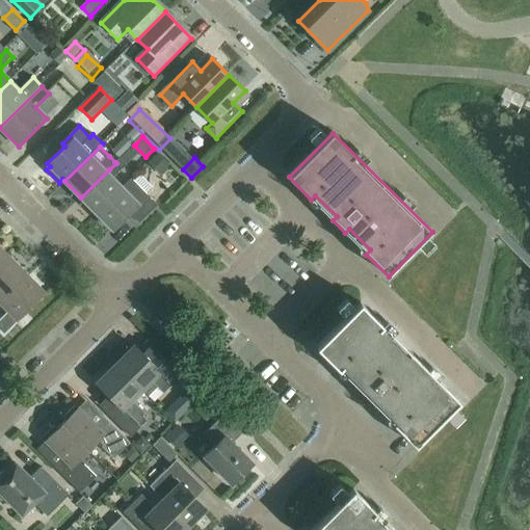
[(81,197),(98,214),(124,188),(123,188),(113,179),(127,165),(120,158),(115,162),(116,163),(109,169),(81,197)]
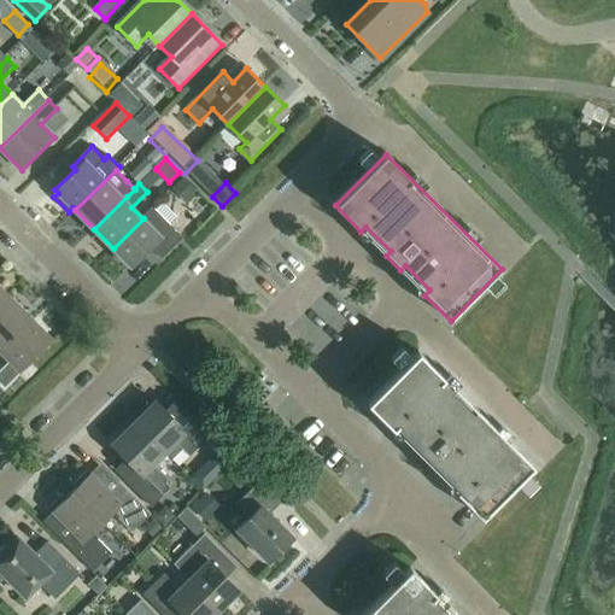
[(144,218),(113,249),(133,269),(152,250),(163,259),(183,239),(153,208),(142,218),(144,218)]
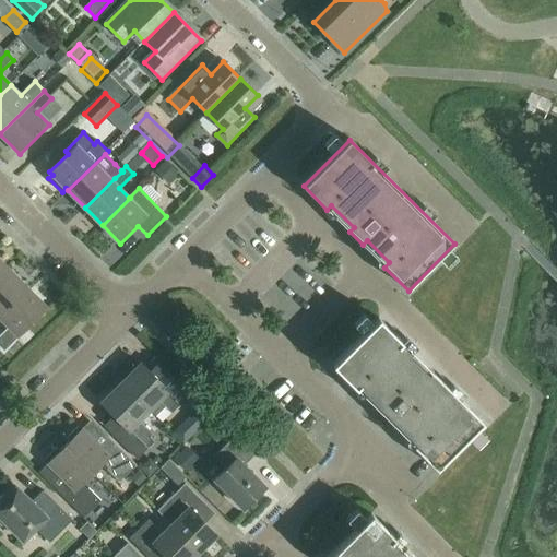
[(0,281),(11,271),(0,259),(0,281)]
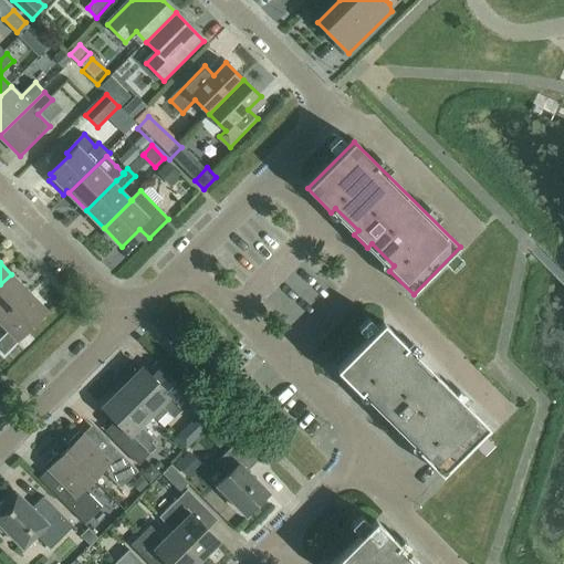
[(0,323),(30,293),(11,274),(0,284),(0,323)]
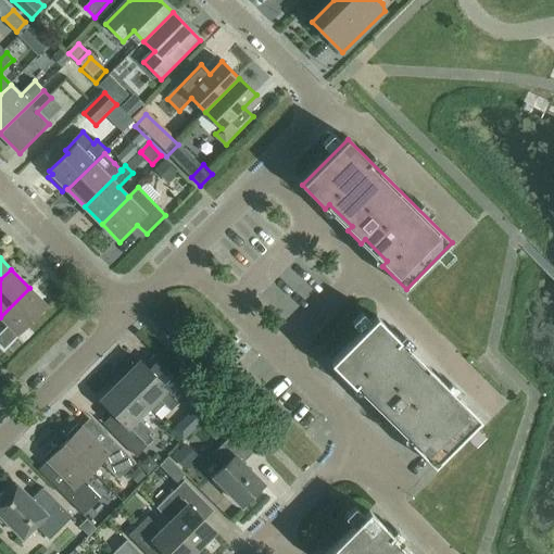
[(29,288),(0,317),(9,327),(0,335),(0,345),(5,351),(19,337),(20,337),(49,307),(29,288)]
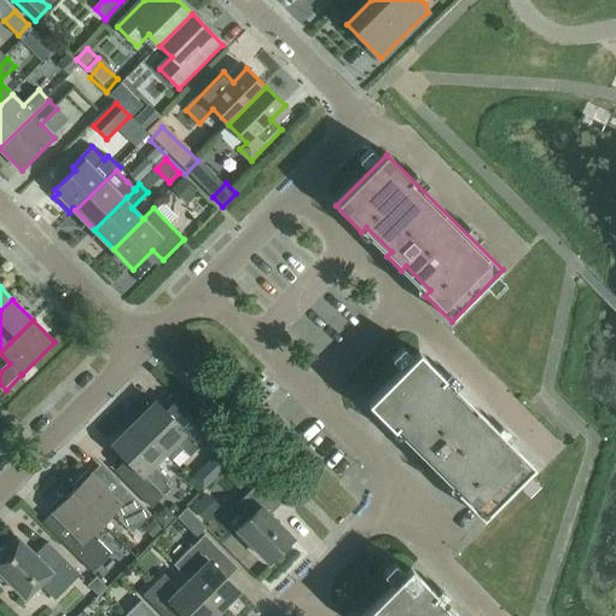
[(535,468),(419,353),(368,404),(394,430),(399,425),(424,449),(419,454),(434,469),(439,464),(463,488),(458,493),(484,519),(535,468)]
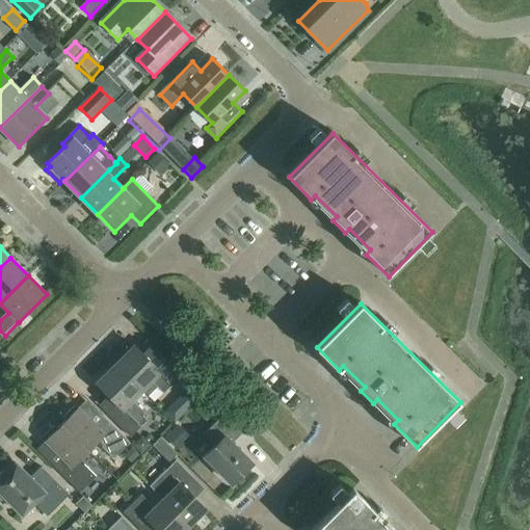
[(116,365),(142,391),(149,397),(158,388),(164,394),(183,376),(148,341),(138,350),(135,346),(116,365)]
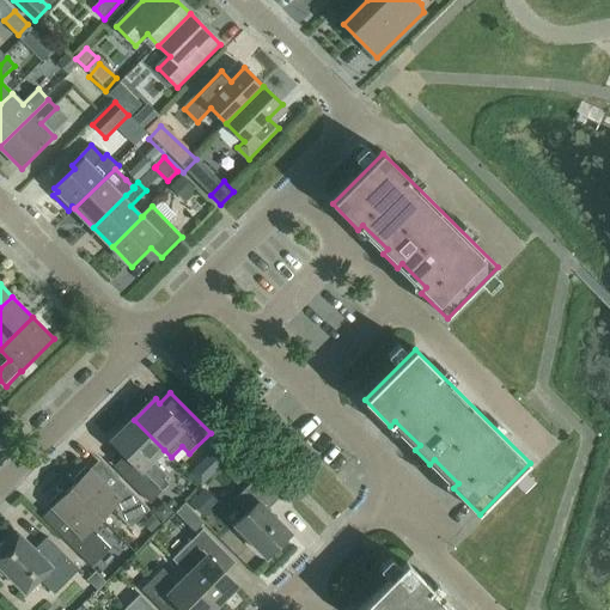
[(153,461),(164,450),(134,420),(113,441),(133,463),(121,474),(151,504),(171,485),(165,479),(168,476),(153,461)]
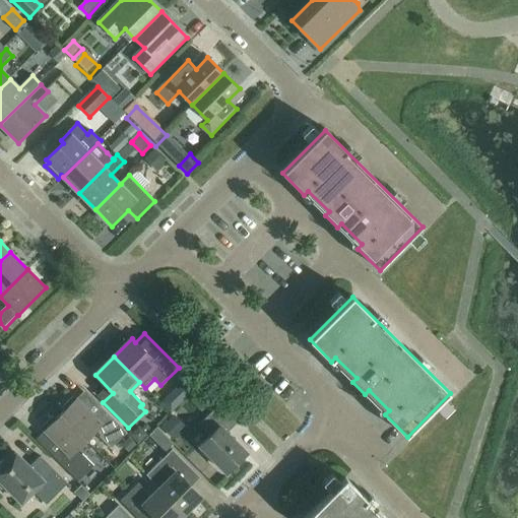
[(198,394),(209,405),(215,399),(205,388),(198,394)]
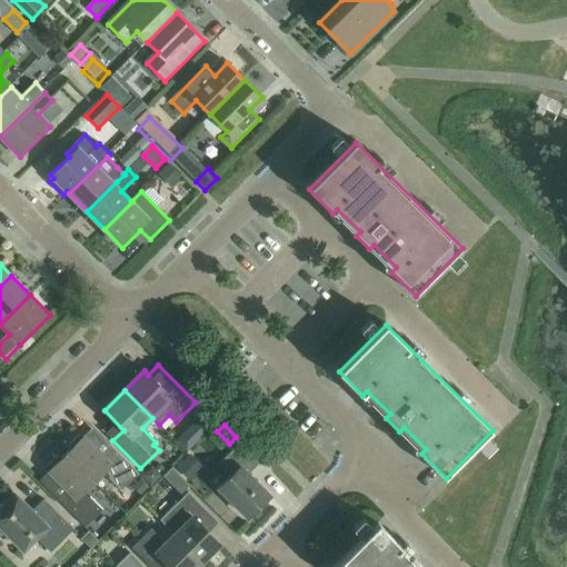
[(122,491),(140,474),(111,445),(102,454),(81,434),(68,447),(71,450),(67,455),(96,483),(106,473),(111,477),(110,478),(122,491)]
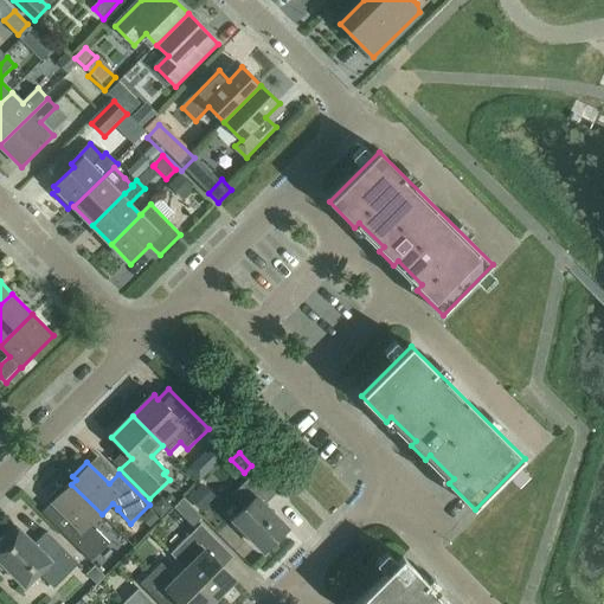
[(264,552),(288,528),(265,506),(277,494),(257,473),(232,496),(245,509),(233,521),(264,552)]
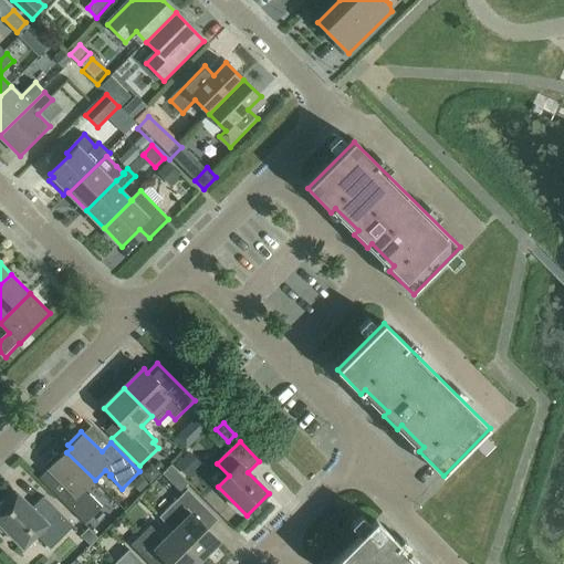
[(86,525),(103,508),(91,495),(89,497),(84,491),(95,480),(66,452),(62,457),(59,453),(45,467),(66,488),(58,497),(86,525)]
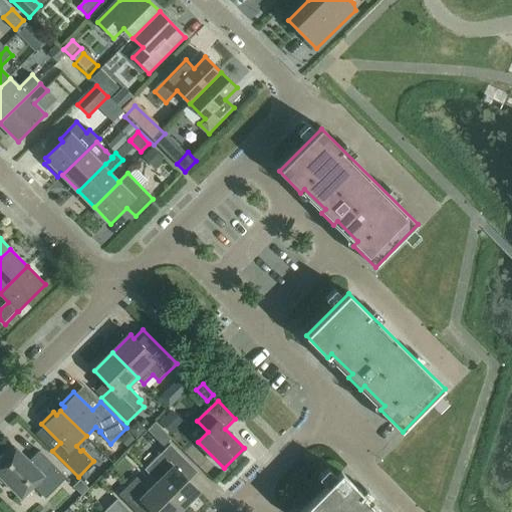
[(140,462),(152,453),(144,442),(132,452),(140,462)]
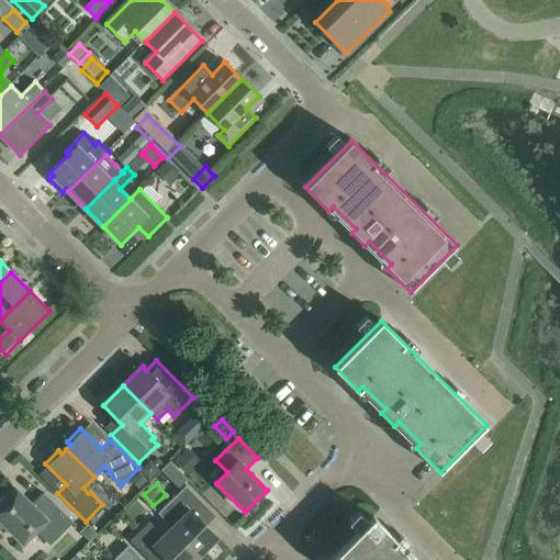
[(172,528),(201,557),(219,538),(199,518),(209,508),(187,486),(168,506),(159,515),(172,528)]
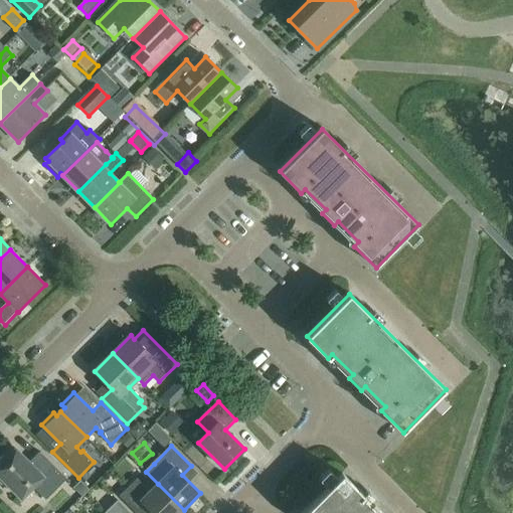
[(67,480),(40,453),(30,463),(16,450),(0,466),(0,483),(2,485),(6,485),(7,484),(22,498),(33,487),(46,501),(67,480)]
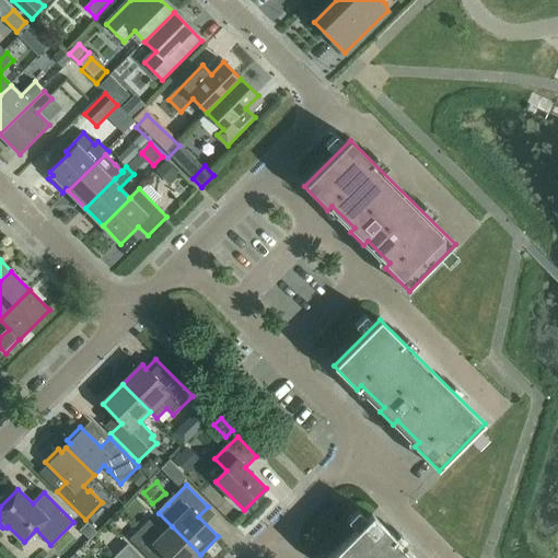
[(112,523),(121,534),(150,511),(140,499),(112,523)]
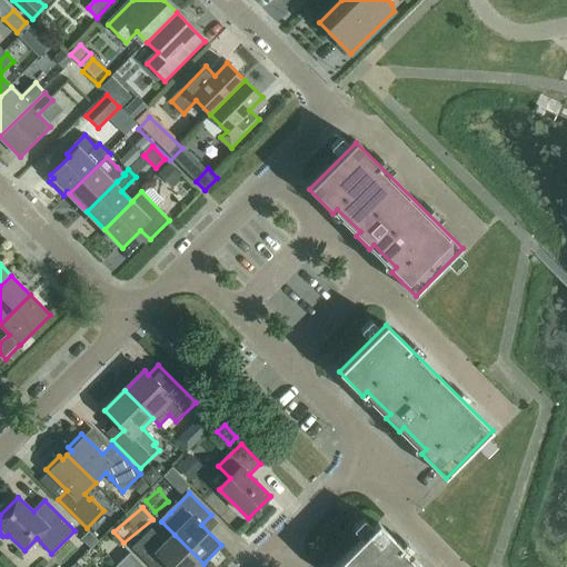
[(423,566),(379,523),(335,566),(423,566)]
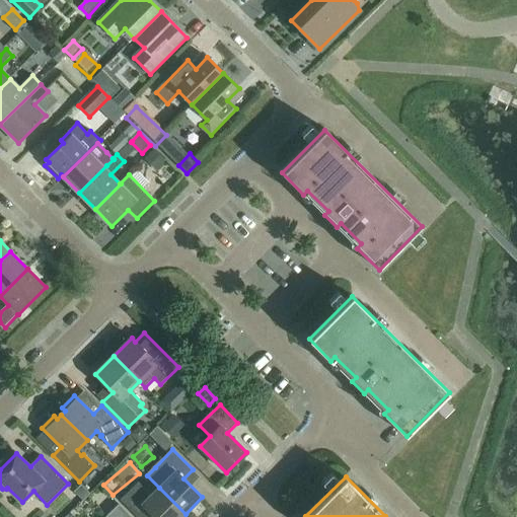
[(145,516),(150,512),(155,516),(182,516),(186,514),(159,488),(151,496),(139,483),(121,501),(137,516),(145,516)]
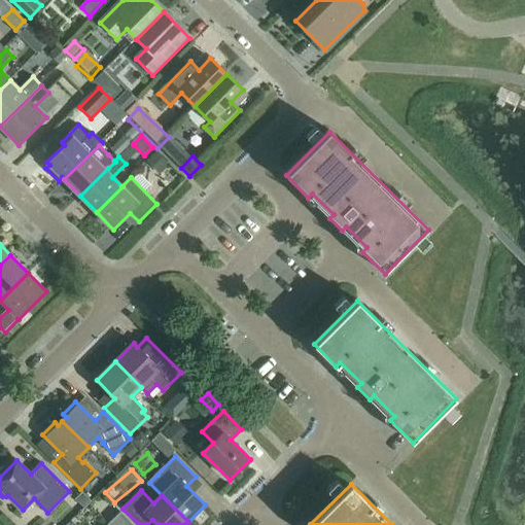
[(133,524),(121,513),(108,524),(133,524)]
